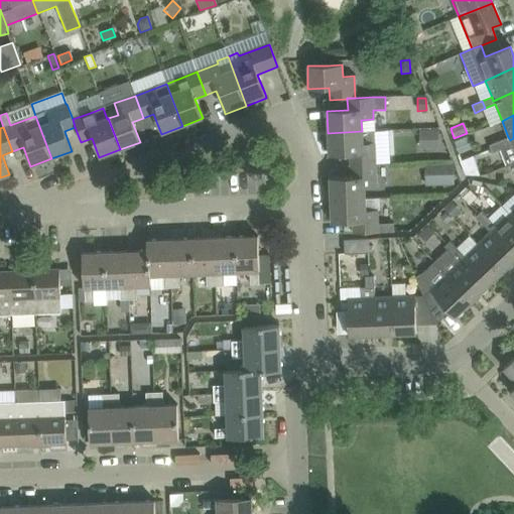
[(438,147),(437,135),(437,130),(425,131),(425,150),(438,149),(438,147)]
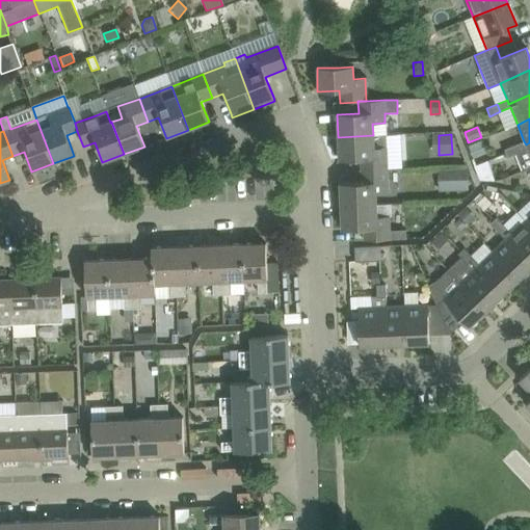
[(373,148),(373,135),(338,137),(338,160),(360,159),(361,170),(387,169),(386,147),(373,148)]
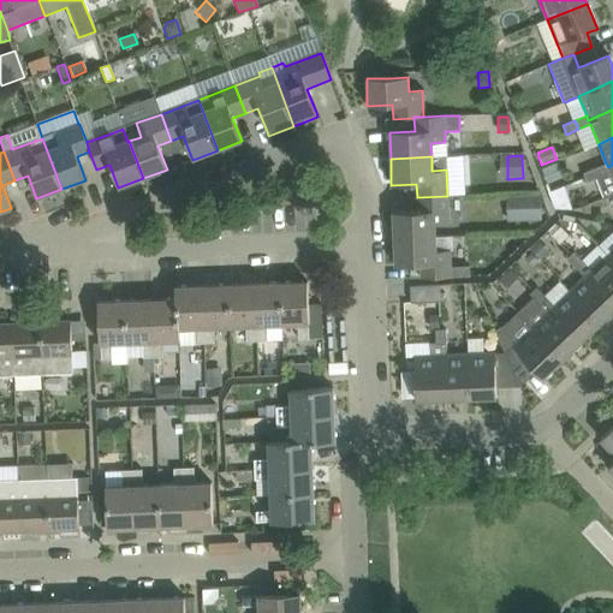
[(541,170),(547,184),(564,177),(558,162),(541,170)]
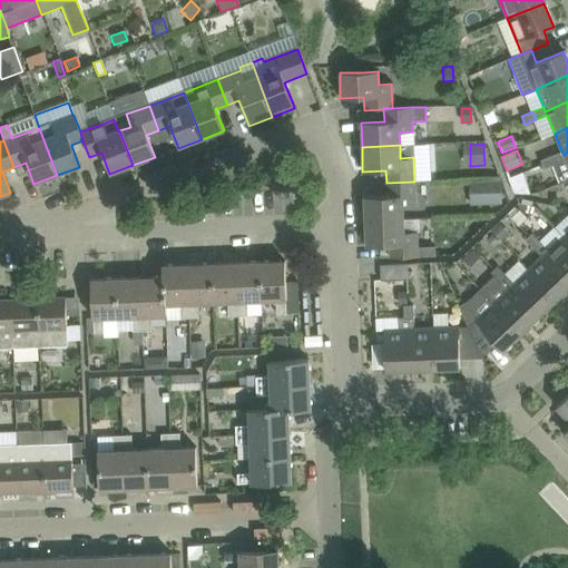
[(561,152),(550,156),(555,164),(551,166),(558,184),(567,179),(567,153),(564,155),(561,152)]
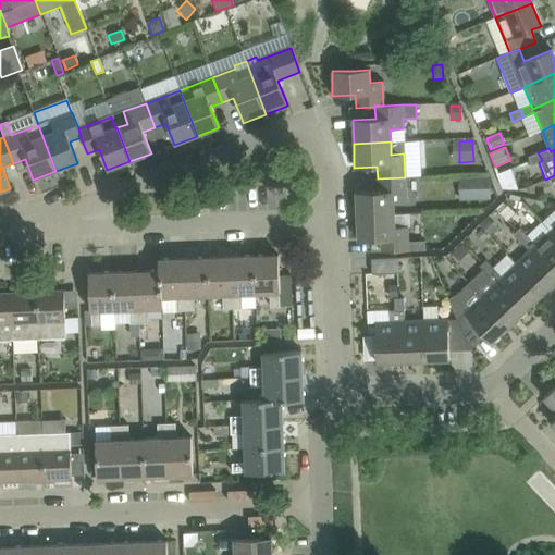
[(527,157),(530,165),(539,162),(542,160),(538,152),(527,157)]
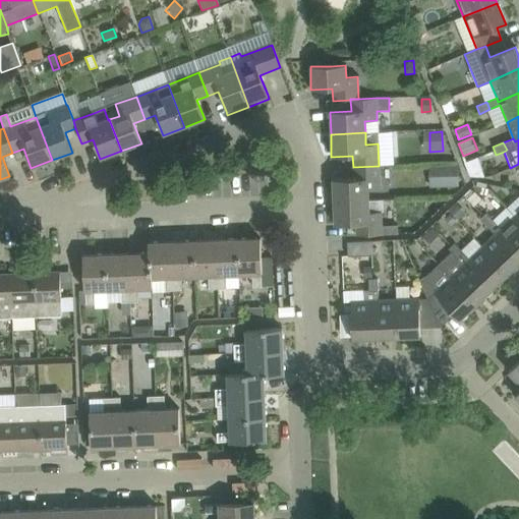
[(479,165),(466,169),(469,177),(475,177),(483,178),(479,165)]
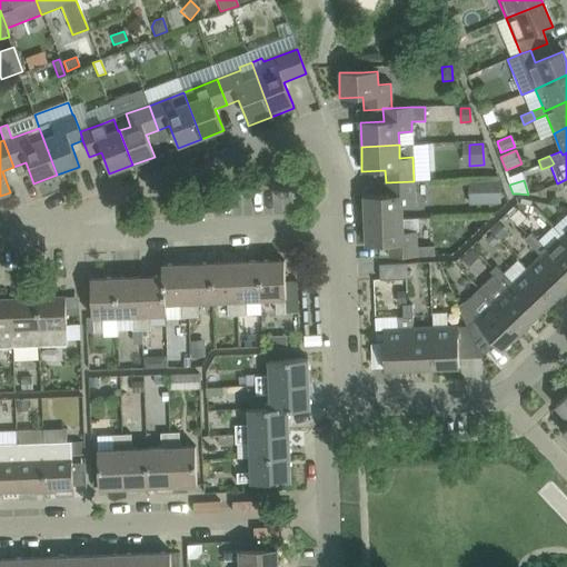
[(362,197),(364,221),(403,219),(401,207),(415,207),(414,181),(386,182),(386,196),(362,197)]
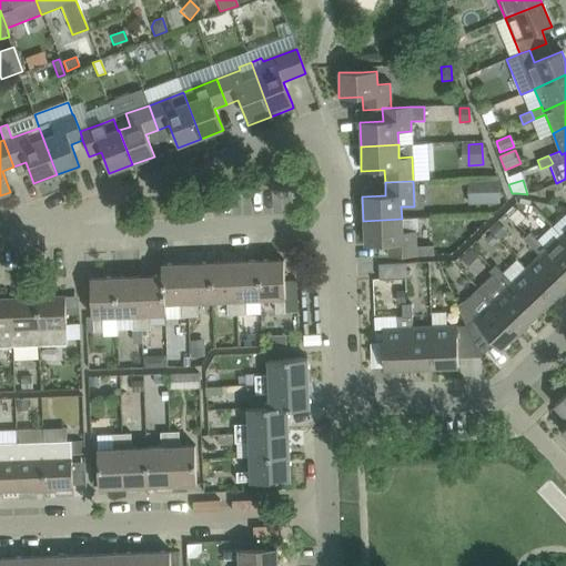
[(475,181),(476,205),(498,204),(497,181),(475,181)]
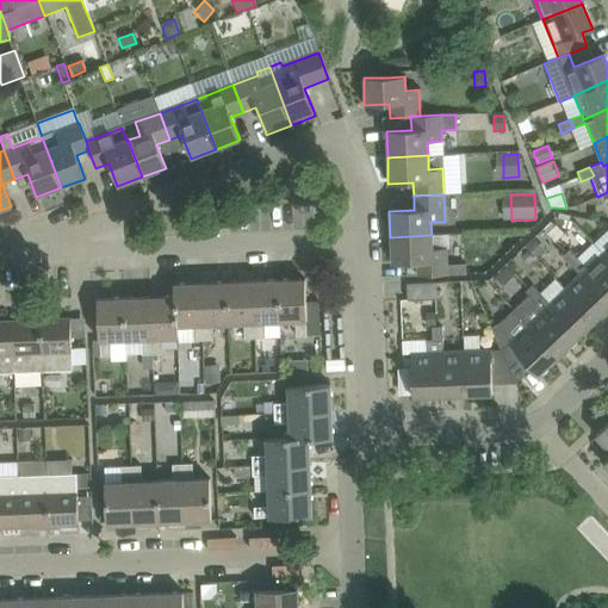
[(416,277),(440,275),(447,274),(465,274),(465,265),(446,265),(446,249),(432,249),(432,235),(390,237),(391,264),(416,262),(416,277)]
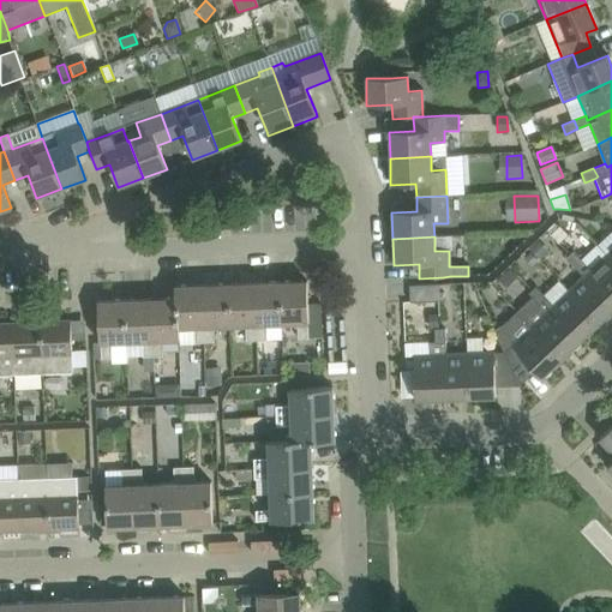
[(565,258),(575,268),(582,261),(573,251),(565,258)]
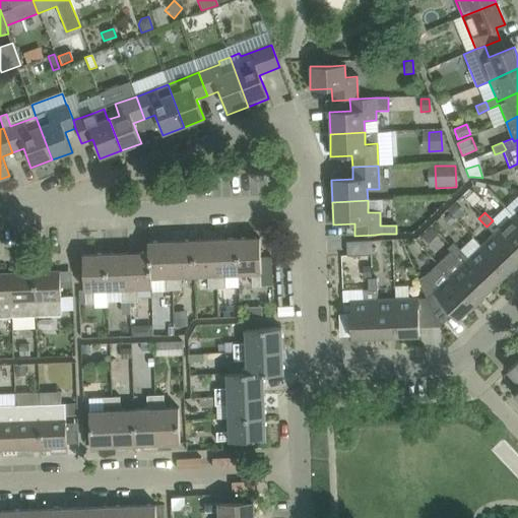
[(448,214),(444,218),(449,224),(453,220),(448,214)]
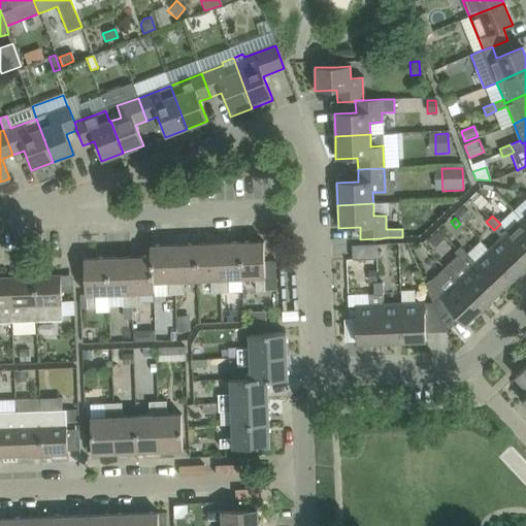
[(504,235),(525,257),(525,225),(521,220),(507,232),(504,235)]
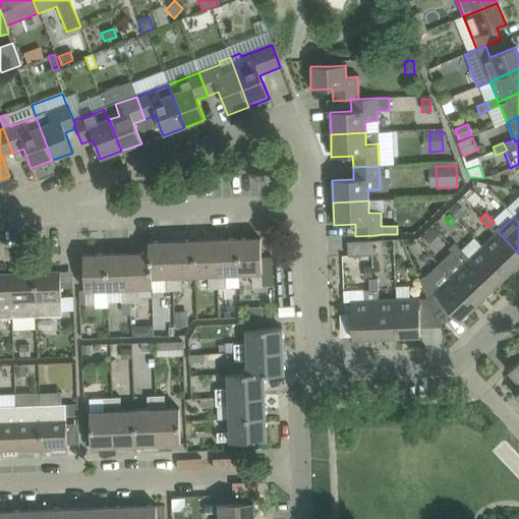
[(507,274),(518,262),(518,253),(498,232),(501,229),(494,221),(487,227),(495,235),(481,247),(507,274)]
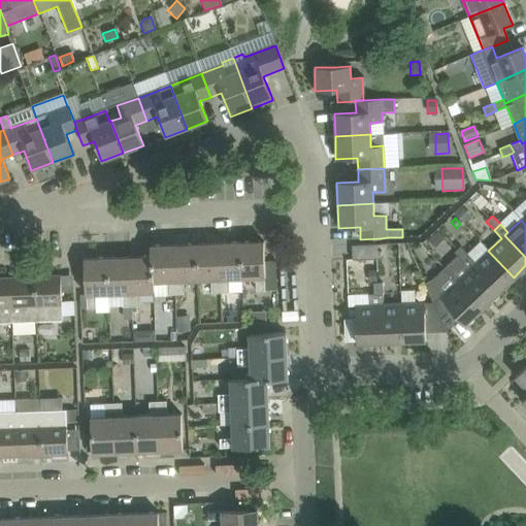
[(428,241),(434,248),(442,238),(437,232),(428,241)]
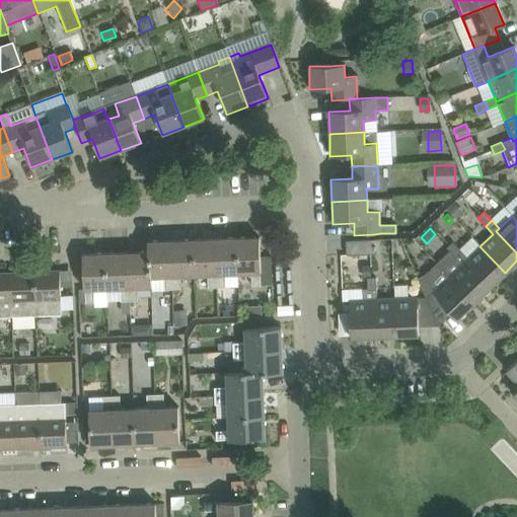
[(259,238),(236,239),(237,275),(250,275),(251,287),(260,287),(260,273),(259,238)]
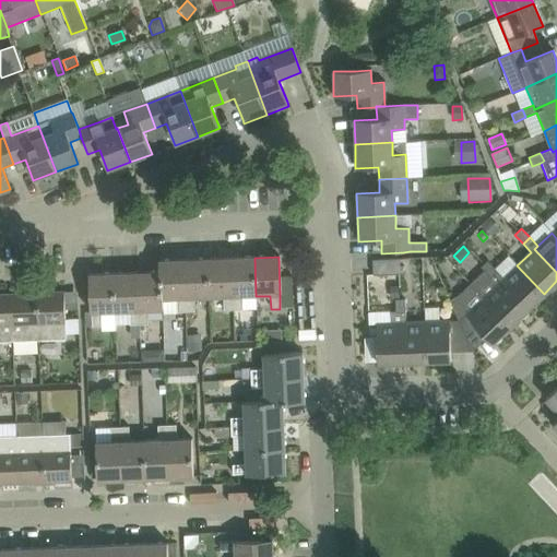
[(240,296),(256,296),(255,258),(230,259),(233,312),(241,312),(240,296)]
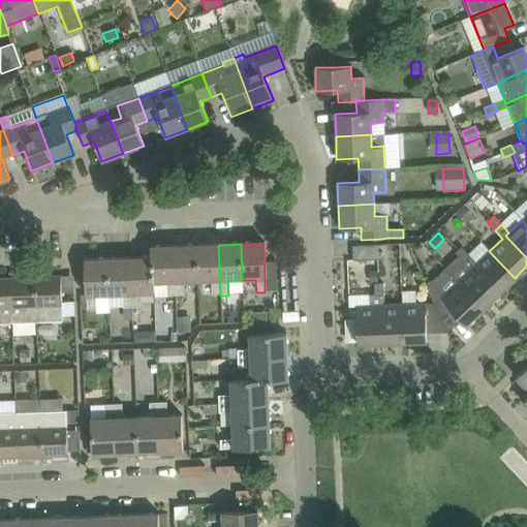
[(173,246),(175,298),(184,297),(183,282),(196,282),(195,245),(173,246)]
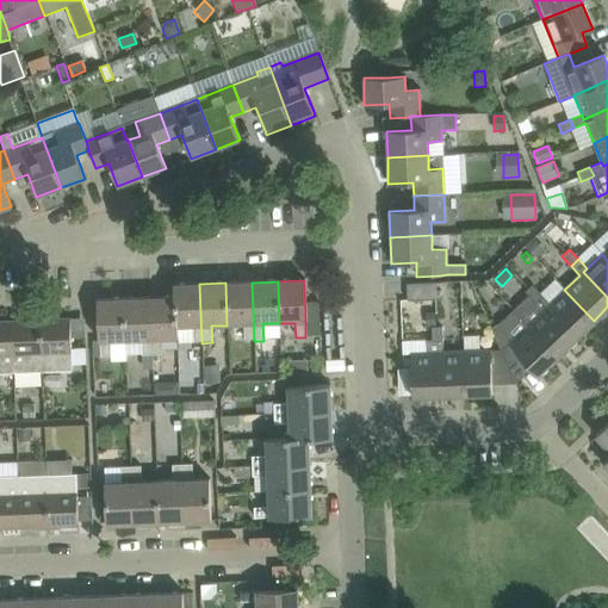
[(252,283),(225,283),(227,326),(243,326),(243,341),(254,341),(252,283)]
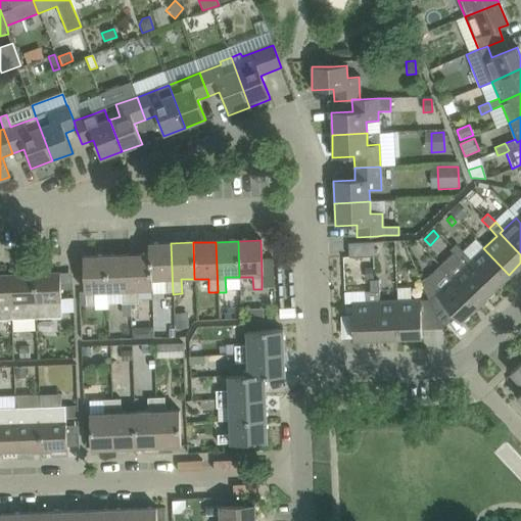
[(347,257),(372,256),(371,242),(347,243),(347,257)]
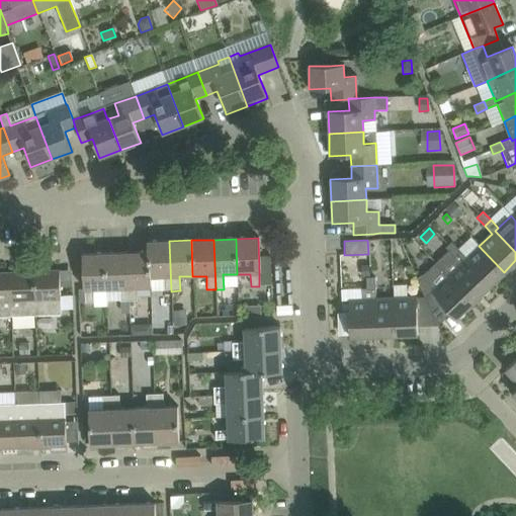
[(147,242),(147,252),(149,287),(151,287),(151,278),(163,277),(163,291),(171,291),(169,241),(147,242)]
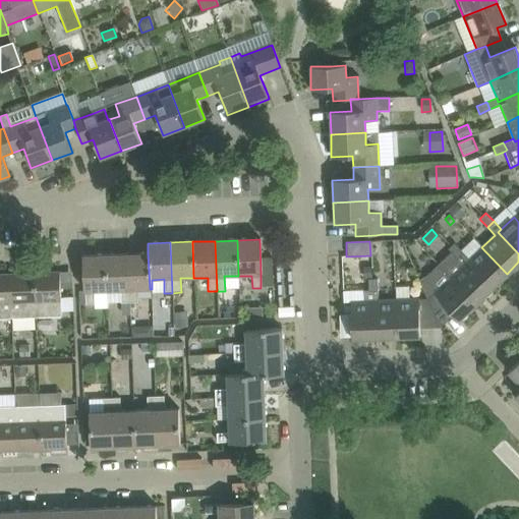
[(466,263),(469,260),(454,243),(448,249),(451,252),(438,265),(475,304),(492,289),(466,263)]
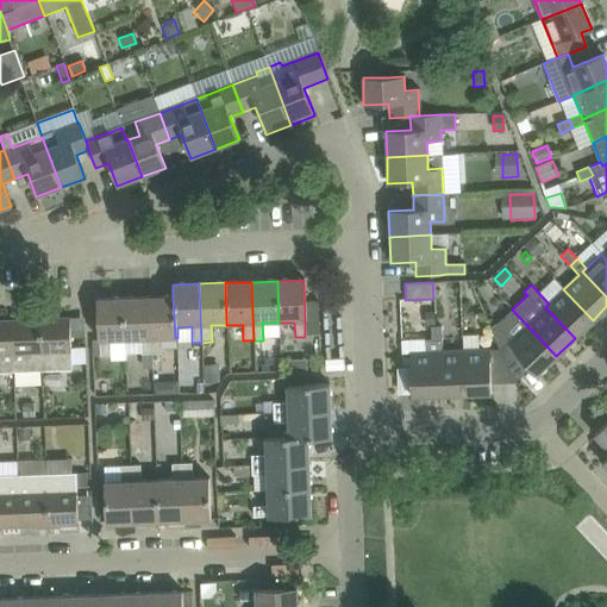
[(563,289),(549,304),(545,307),(575,338),(593,320),(563,289)]
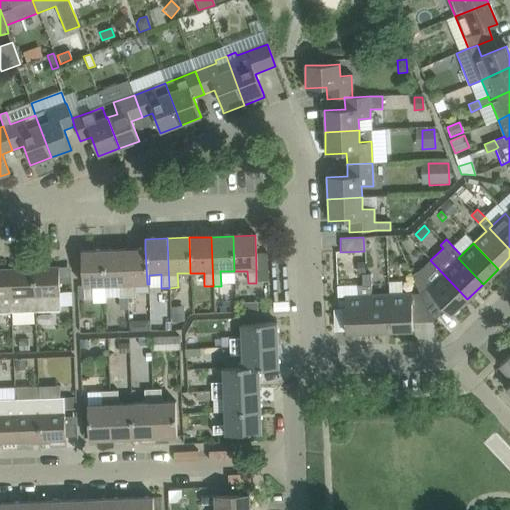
[(125,297),(135,297),(134,284),(147,284),(145,249),(124,250),(125,297)]
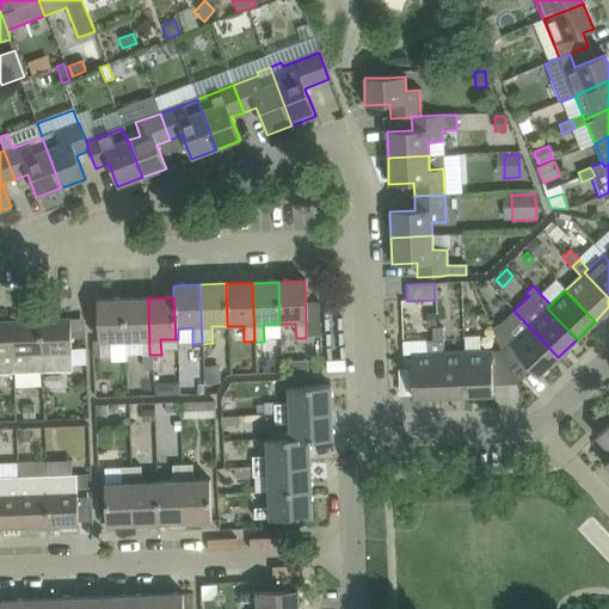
[(148,299),(122,300),(124,342),(141,340),(141,356),(149,355),(148,299)]
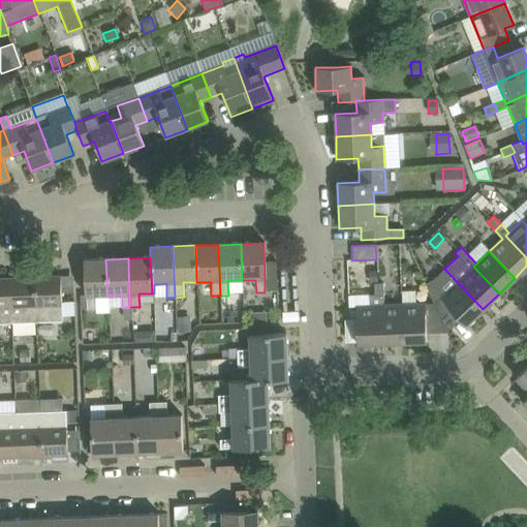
[(107,296),(105,259),(84,260),(85,281),(85,296),(86,296),(86,309),(95,309),(95,296),(107,296)]
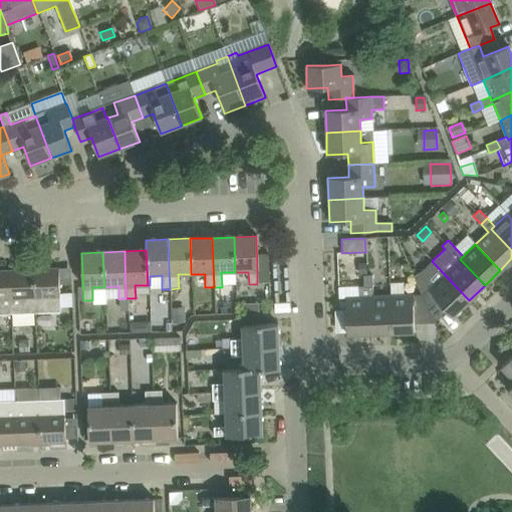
[(418,273),(414,277),(421,295),(425,304),(434,296),(453,315),(469,300),(432,261),(419,274),(418,273)]
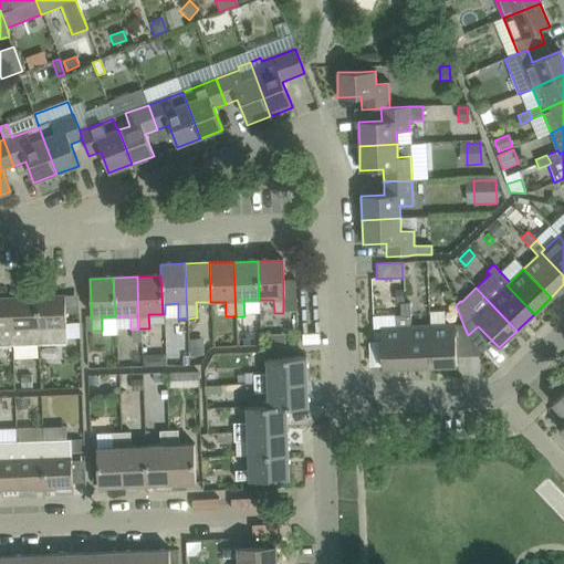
[(394,290),(395,304),(404,303),(403,290),(394,290)]
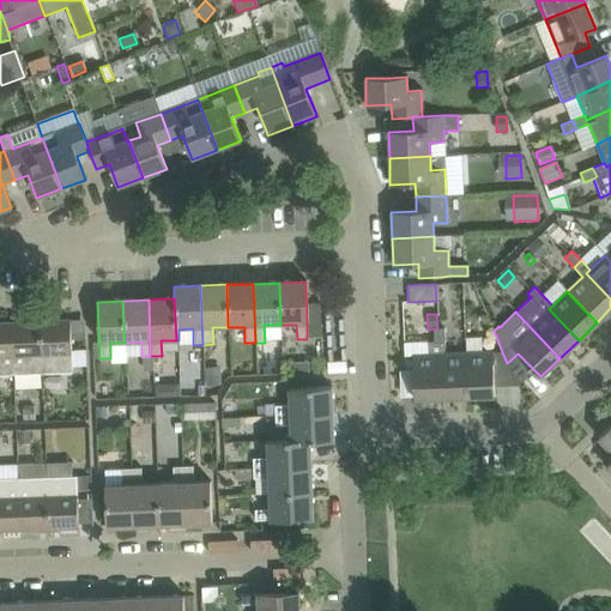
[(70,321),(41,322),(42,374),(72,373),(70,321)]
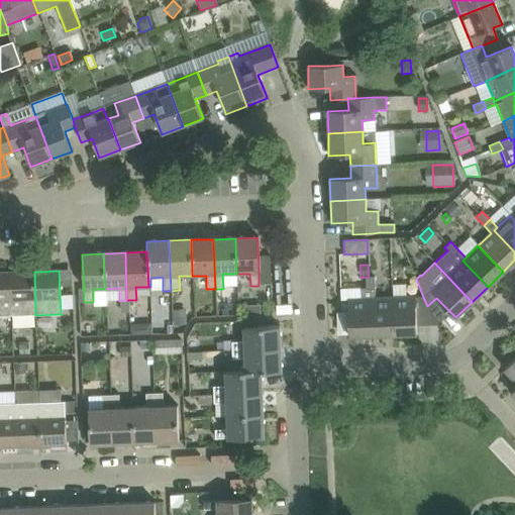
[(35,315),(34,272),(9,273),(11,316),(30,315),(35,315)]
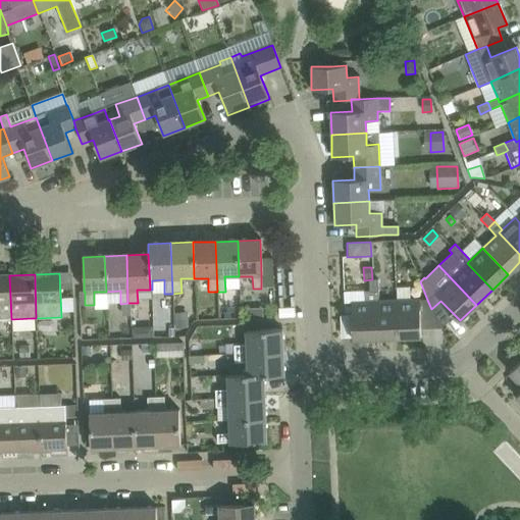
[(9,275),(0,275),(0,319),(11,319),(9,275)]
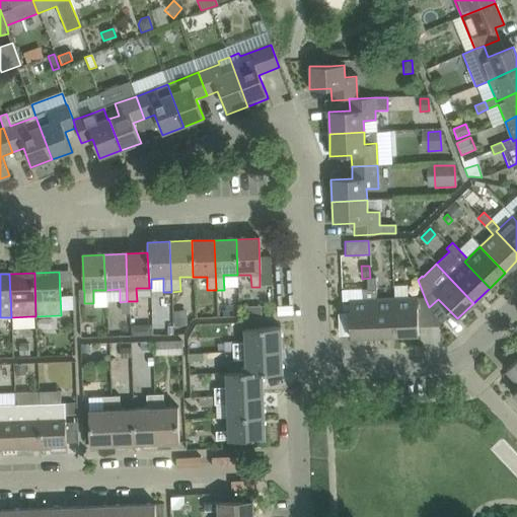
[(367,279),(367,290),(376,289),(375,279),(367,279)]
